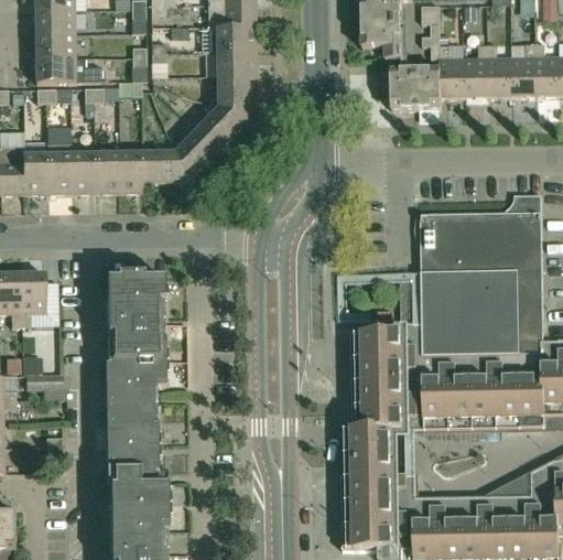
[(75,12),(74,0),(34,0),(35,12),(75,12)]
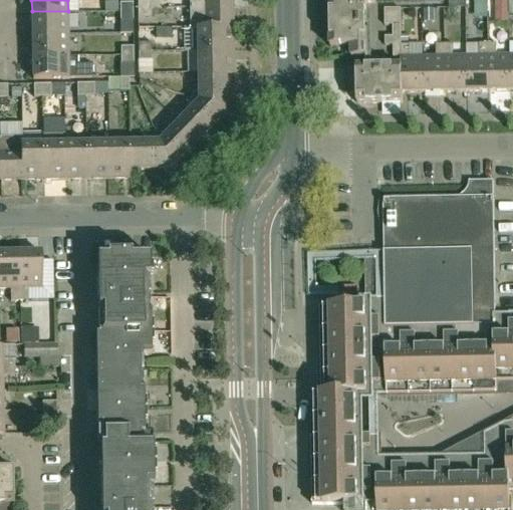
[(330,0),(331,44),(352,43),(352,55),(367,54),(366,0),(330,0)]
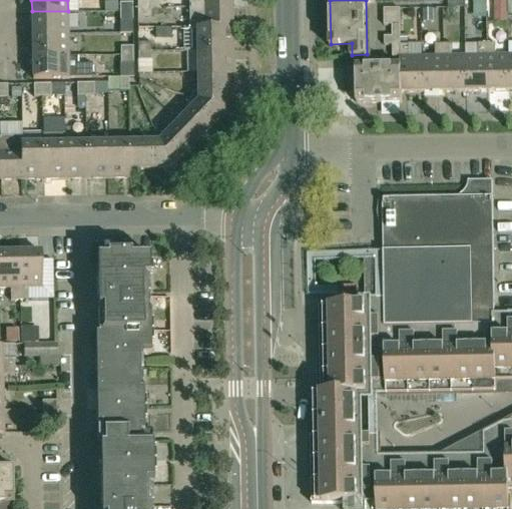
[(496,19),(509,19),(509,0),(496,0),(496,19)]
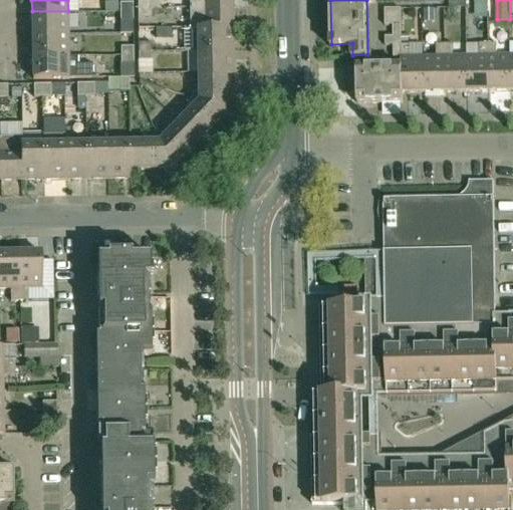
[(120,10),(133,9),(133,1),(120,1),(120,10)]
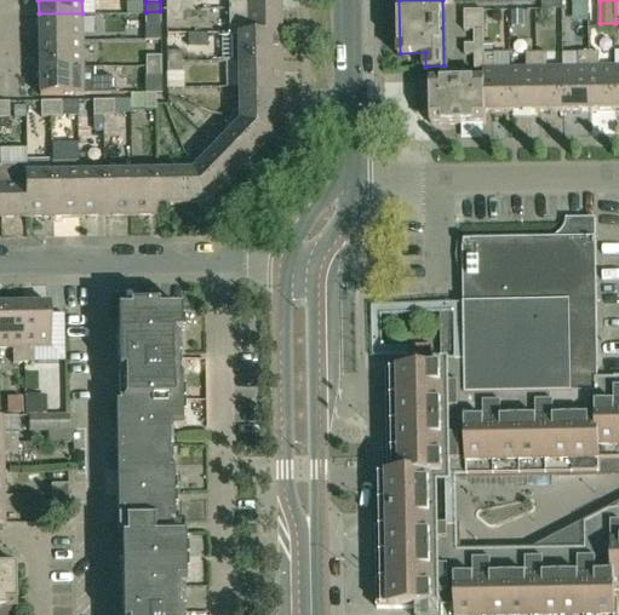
[(281,6),(230,7),(231,33),(281,33),(281,6)]
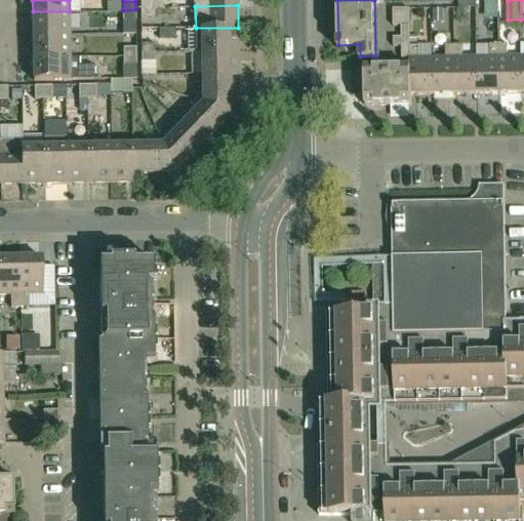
[(411,55),(411,43),(410,5),(394,5),(394,23),(403,23),(403,34),(394,34),(395,43),(403,43),(403,55),(409,55),(411,55)]
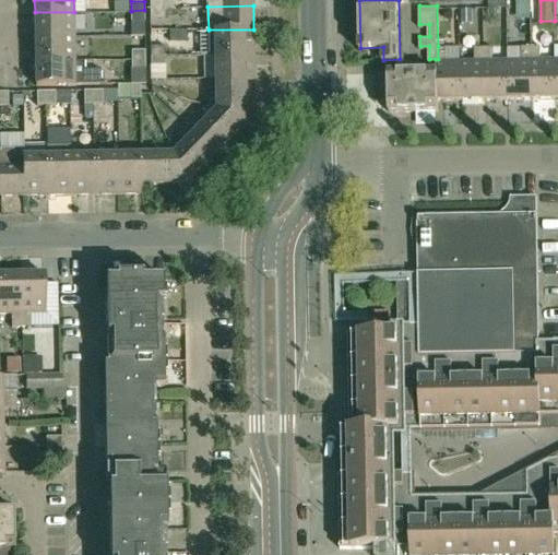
[(151,8),(151,16),(164,16),(164,8),(151,8)]
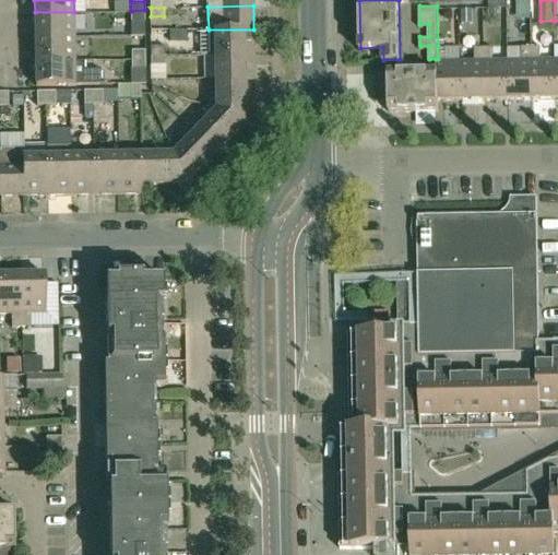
[(144,10),(131,11),(131,20),(145,20),(144,10)]
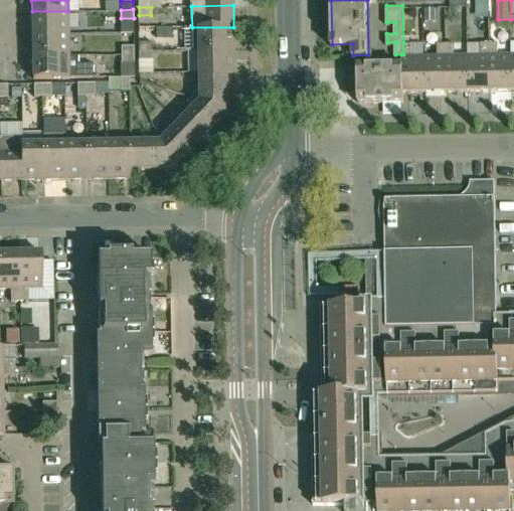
[(68,11),(32,11),(32,33),(68,32),(68,11)]
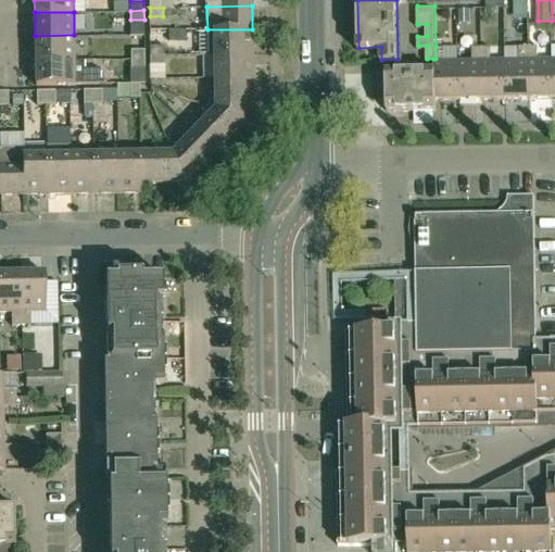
[(214,53),(252,52),(252,29),(207,29),(201,29),(201,53),(214,53)]
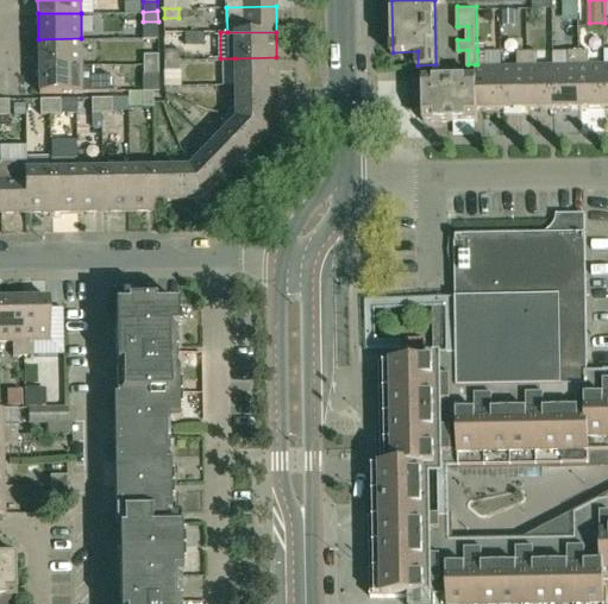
[(81,38),(38,39),(39,64),(82,64),(81,38)]
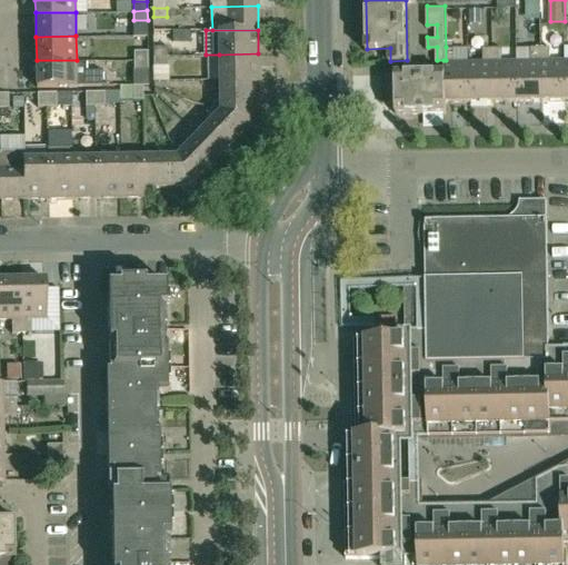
[(153,46),(153,56),(168,56),(168,45),(153,46)]
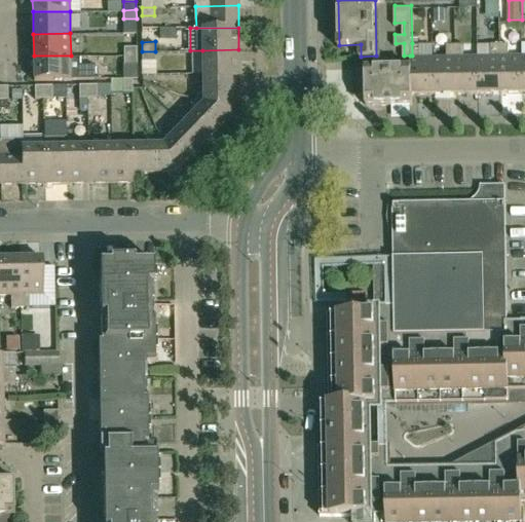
[(501,90),(523,90),(522,53),(509,53),(509,41),(500,42),(501,90)]
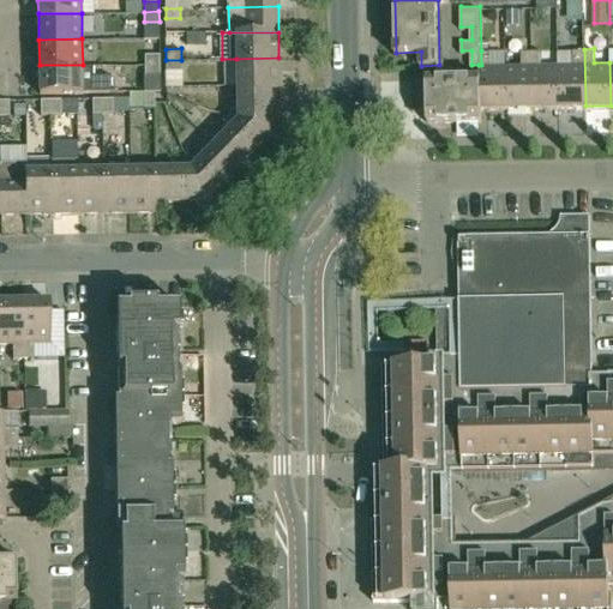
[(508,107),(533,107),(532,49),(522,49),(522,62),(506,64),(508,107)]
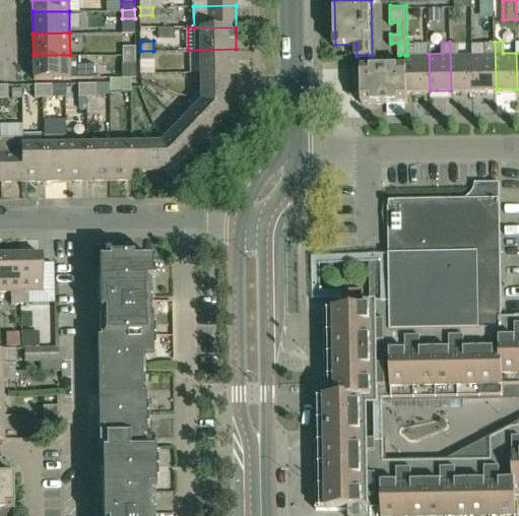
[(451,90),(473,90),(472,53),(459,53),(459,42),(450,42),(451,90)]
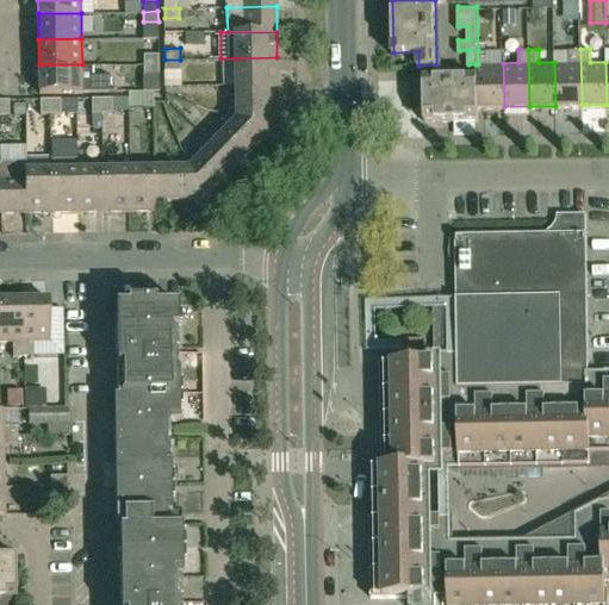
[(582,105),(580,49),(570,49),(570,62),(554,62),(555,106),(582,105)]
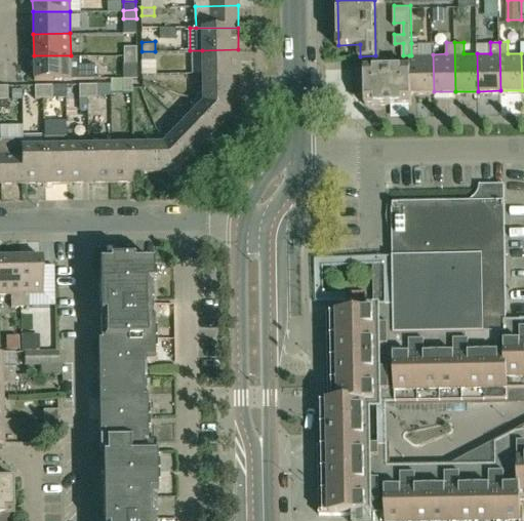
[(412,92),(434,91),(433,54),(419,54),(419,43),(411,43),(411,55),(409,55),(410,66),(411,66),(411,92),(412,92)]
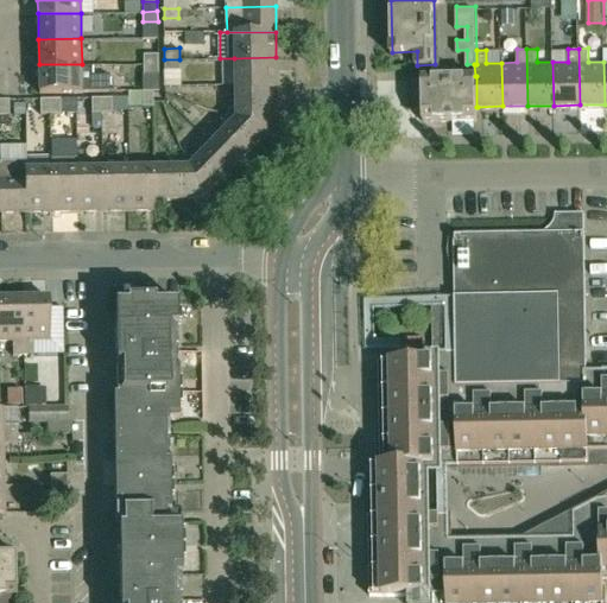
[(144,63),(158,63),(158,52),(144,52),(144,63)]
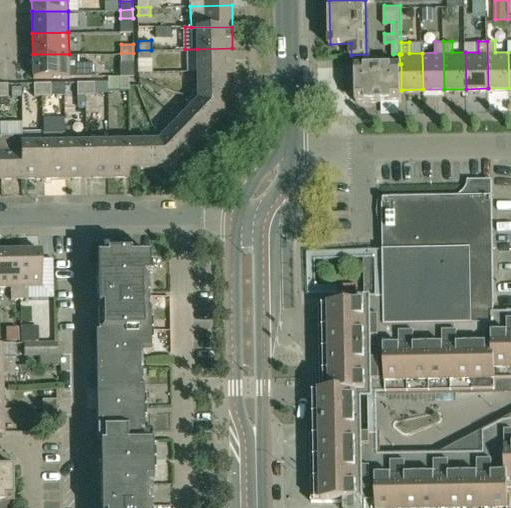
[(232,48),(197,49),(198,70),(233,70),(232,48)]
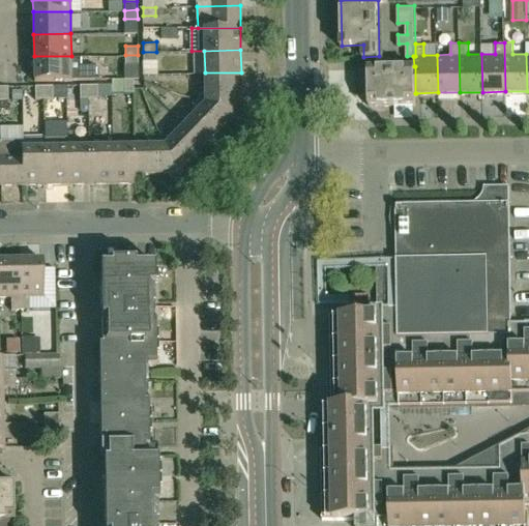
[(138,55),(125,55),(125,63),(138,63),(138,55)]
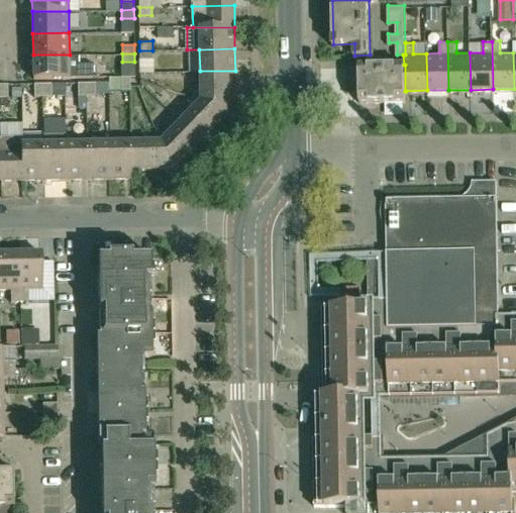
[(33,78),(65,77),(95,77),(94,61),(80,61),(80,55),(70,55),(33,55),(33,78)]
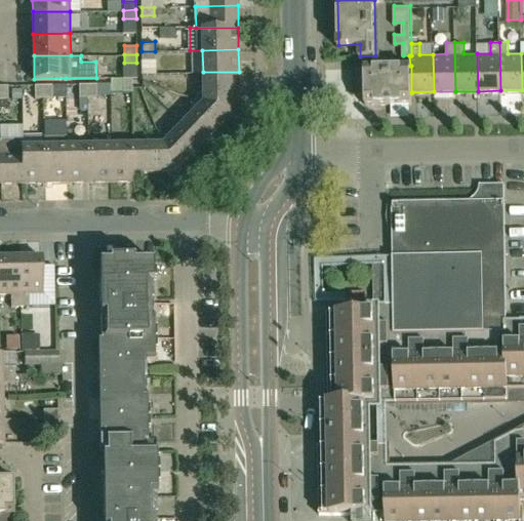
[(411,66),(410,66),(353,67),(353,93),(365,93),(365,103),(412,102),(412,92),(411,92),(411,66)]
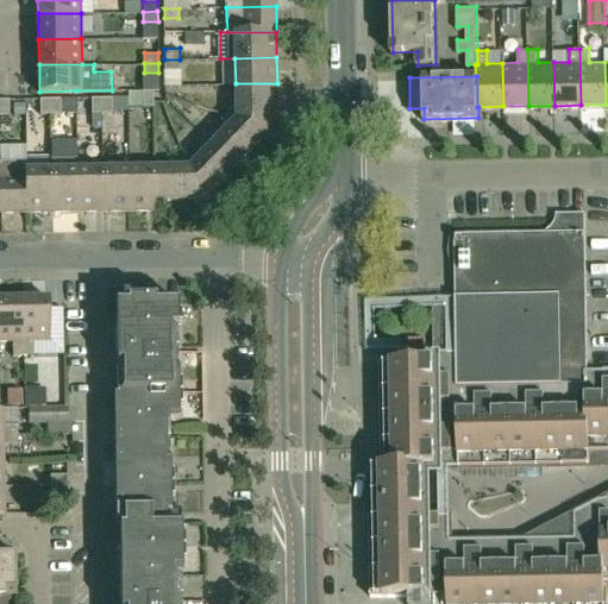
[(155,165),(156,209),(157,209),(156,199),(202,197),(268,130),(267,85),(277,85),(277,83),(236,83),(236,107),(230,107),(224,120),(229,125),(196,158),(192,153),(179,159),(179,165),(155,165)]
